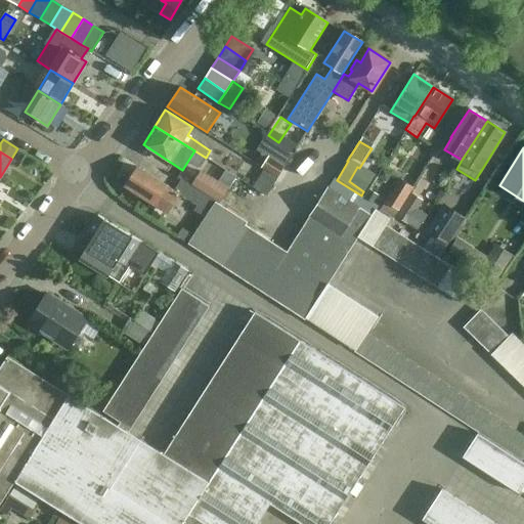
[(261,167),(264,169),(277,177),(285,166),(269,156),(261,167)]
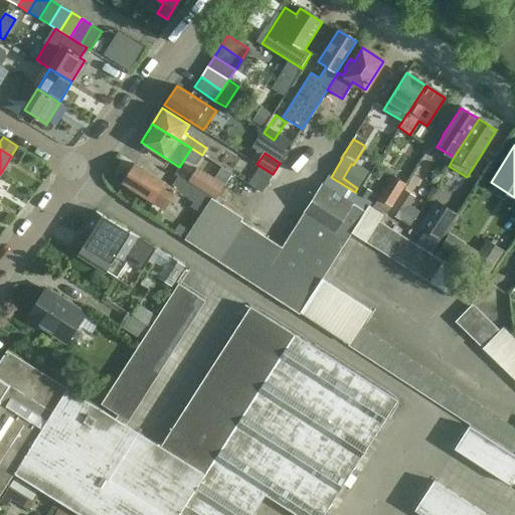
[(172,187),(136,164),(124,183),(163,209),(175,190),(172,187)]
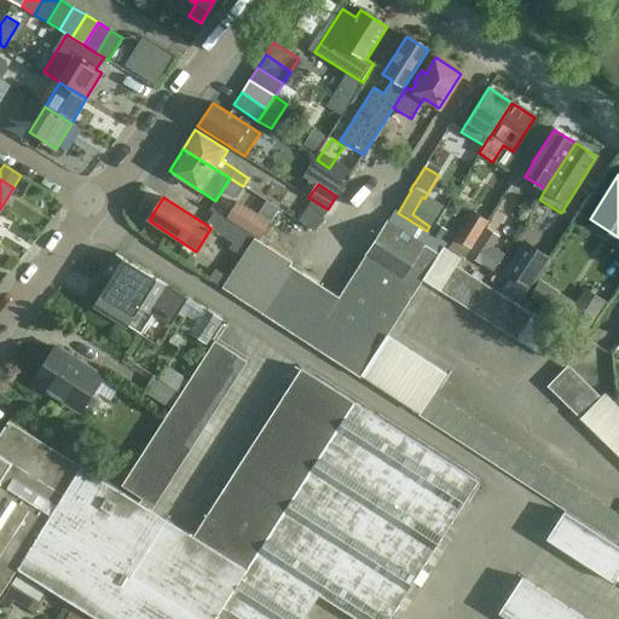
[(328,209),(312,200),(298,221),(313,231),(328,209)]
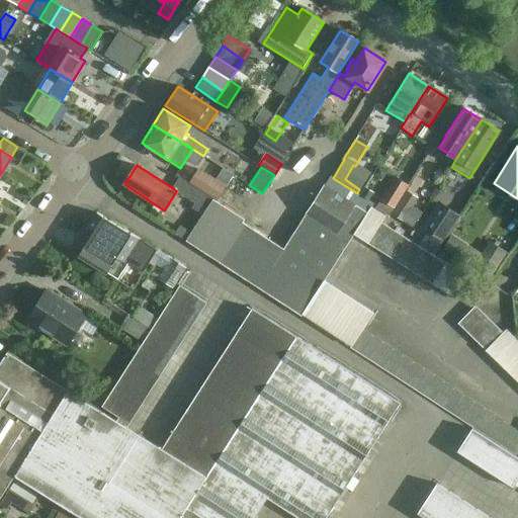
[(198,169),(190,182),(213,198),(219,201),(228,187),(198,169)]
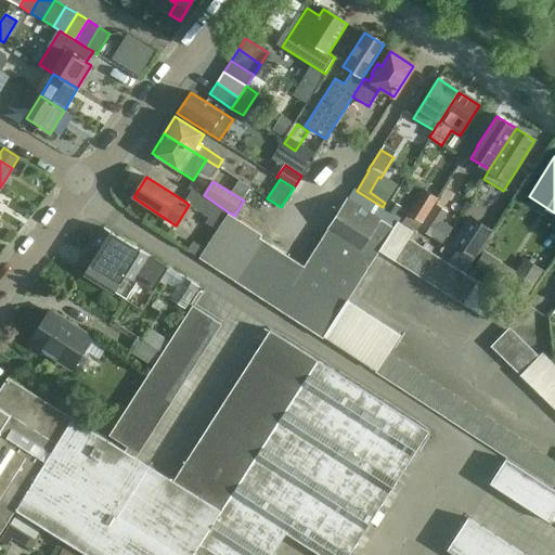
[(398,186),(384,208),(399,219),(400,216),(401,217),(403,211),(399,207),(408,193),(398,186)]
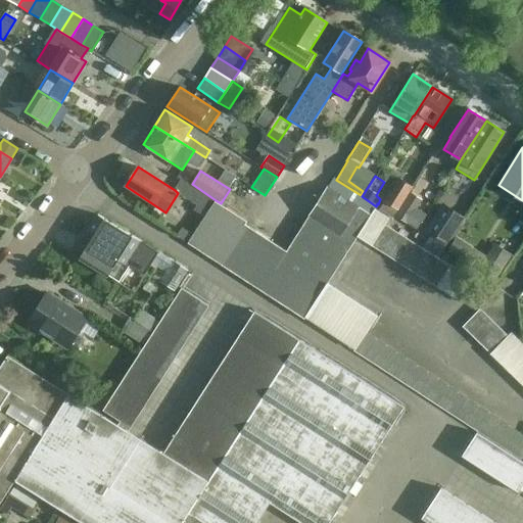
[(183,178),(174,190),(175,190),(178,193),(197,205),(193,211),(203,219),(214,202),(216,200),(192,184),(183,178)]
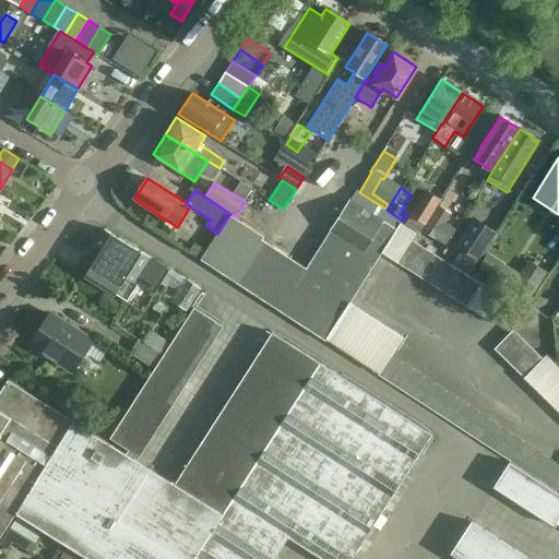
[(200,261),(200,262),(199,262),(324,343),(326,341),(349,305),(381,256),(390,241),(389,241),(399,225),(402,221),(387,210),(385,209),(359,192),(356,190),(342,211),(331,230),(305,270),(261,241),(263,238),(228,216),(217,234),(205,252),(200,261)]
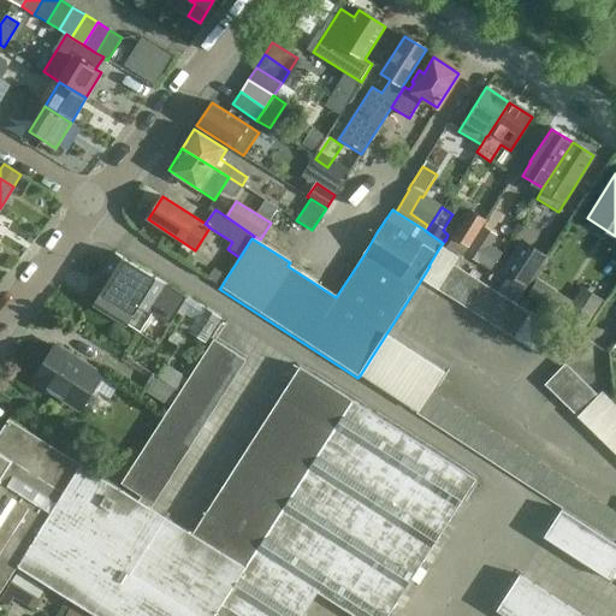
[(484,220),(469,211),(452,238),(448,247),(462,255),(481,225),(480,225),(484,220)]
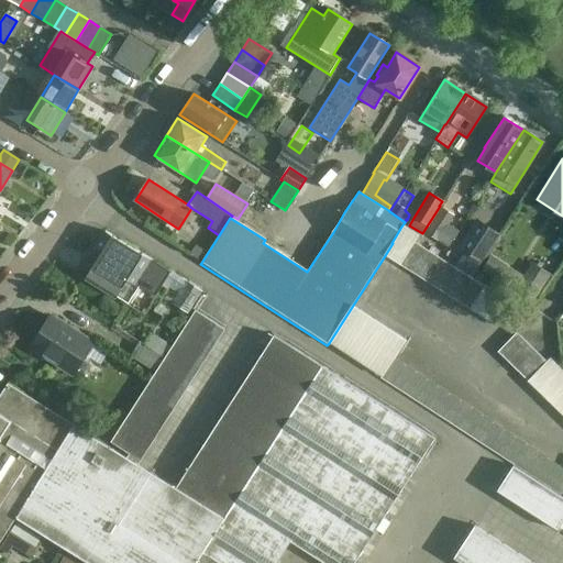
[(446,224),(453,214),(440,206),(422,233),(423,234),(449,250),(460,232),(446,224)]
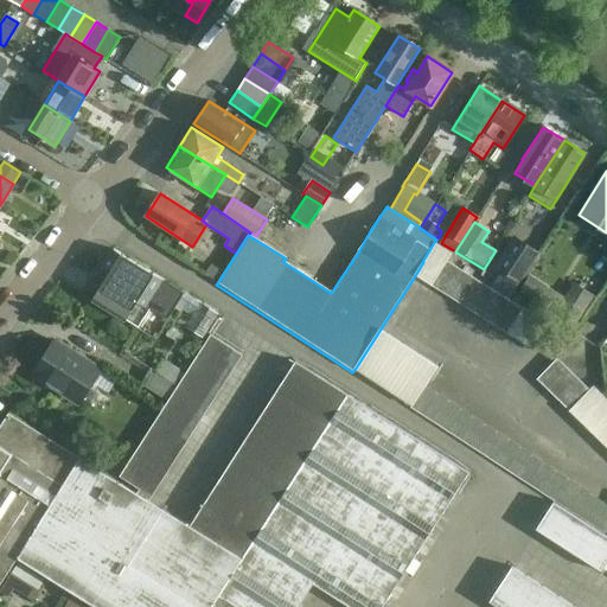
[(513,236),(493,268),(522,285),(541,253),(513,236)]
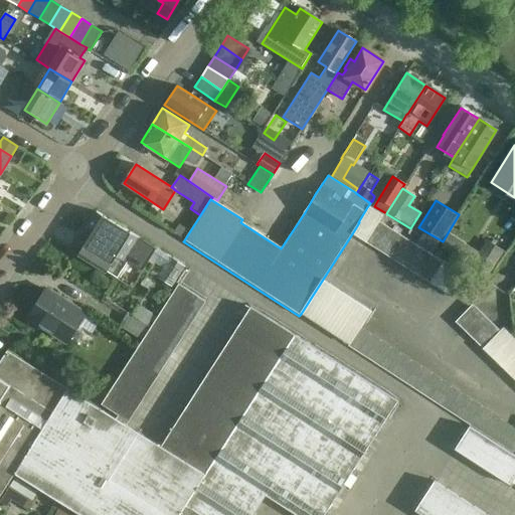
[(367,207),(358,222),(359,222),(351,235),(365,243),(378,222),(383,214),(386,216),(387,214),(386,213),(374,206),(372,210),(367,207)]
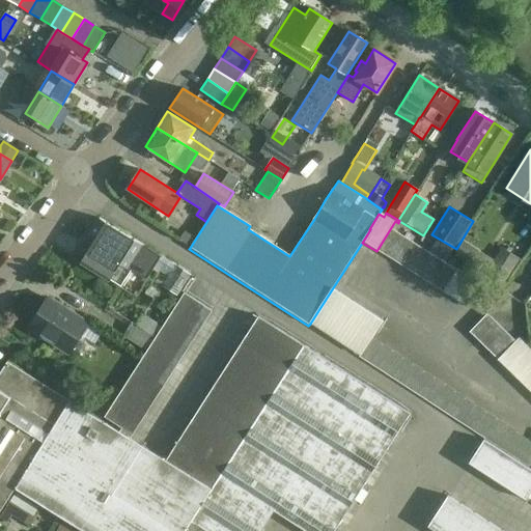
[(100,220),(82,247),(88,251),(81,263),(121,288),(132,271),(146,280),(161,257),(100,220)]
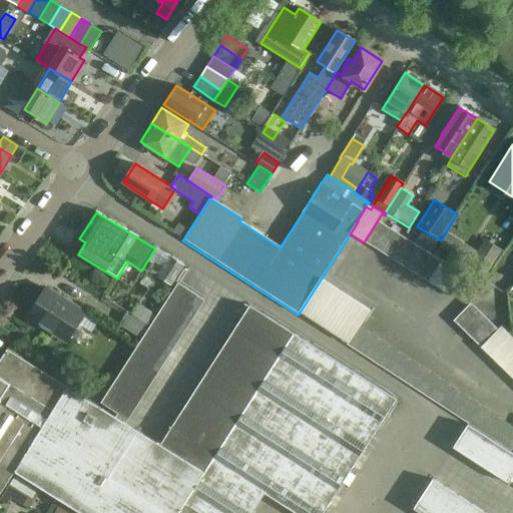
[(377,221),(364,242),(375,249),(388,228),(377,221)]
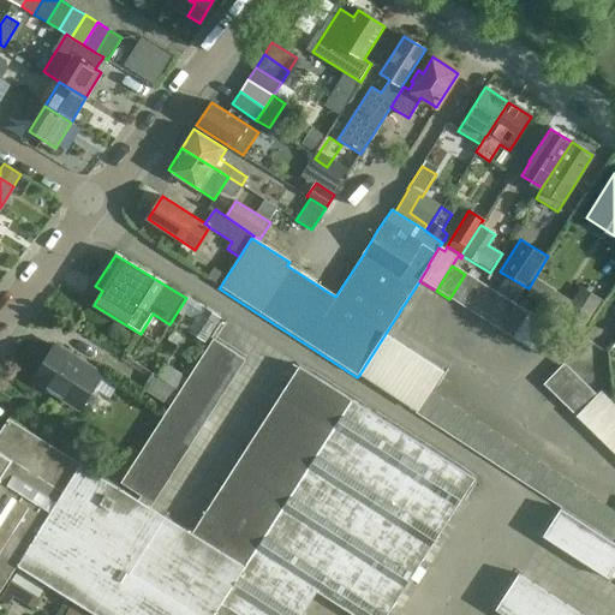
[(214,269),(208,279),(220,287),(226,278),(214,269)]
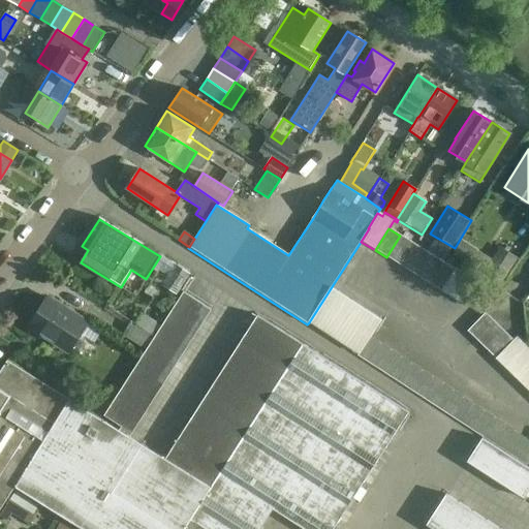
[(398,265),(410,243),(400,236),(386,257),(398,265)]
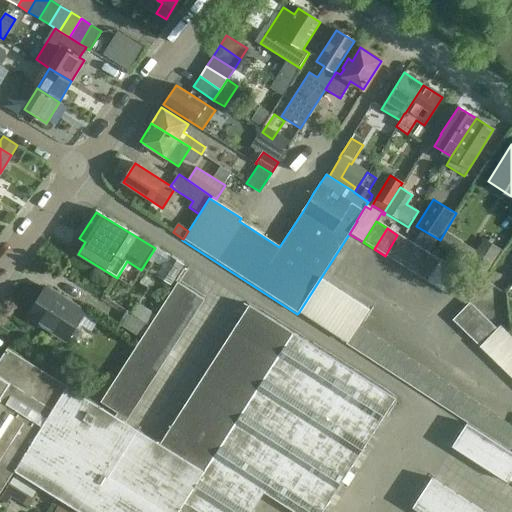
[(395,262),(408,242),(397,235),(385,256),(395,262)]
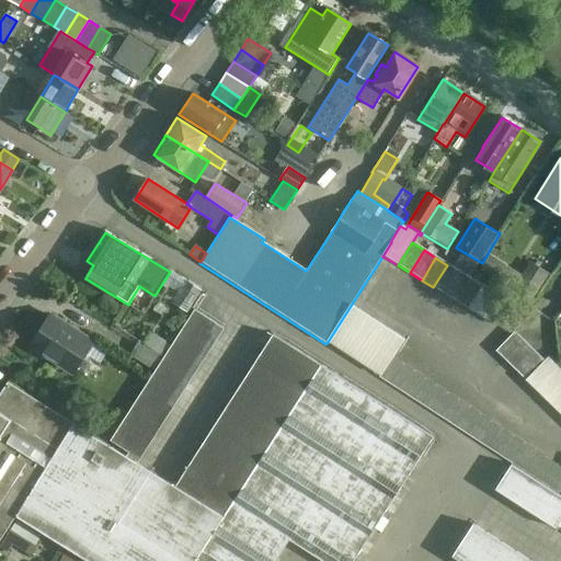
[(447,265),(433,287),(445,295),(458,272),(447,265)]
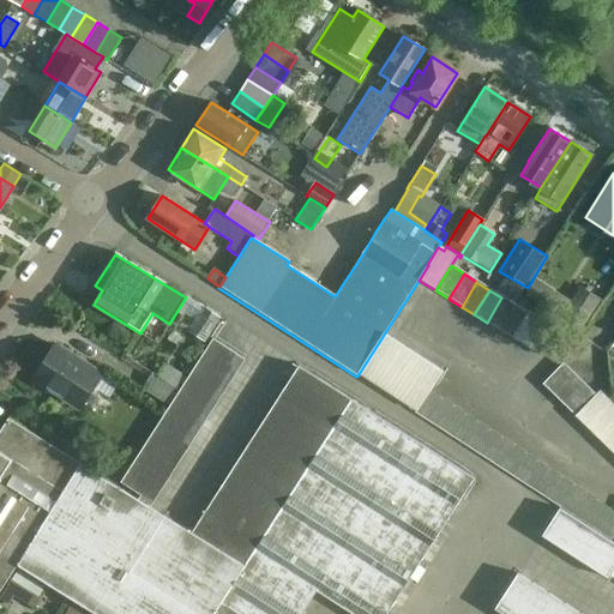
[(575,315),(587,323),(602,299),(590,290),(575,315)]
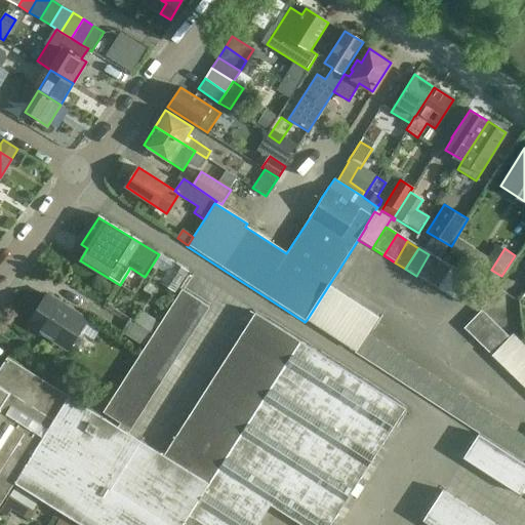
[(429,254),(416,276),(428,282),(440,261),(429,254)]
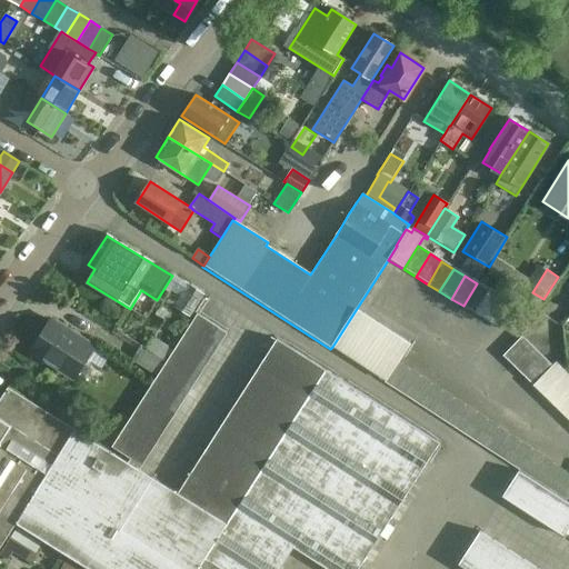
[(477,283),(463,306),(475,313),(489,291),(477,283)]
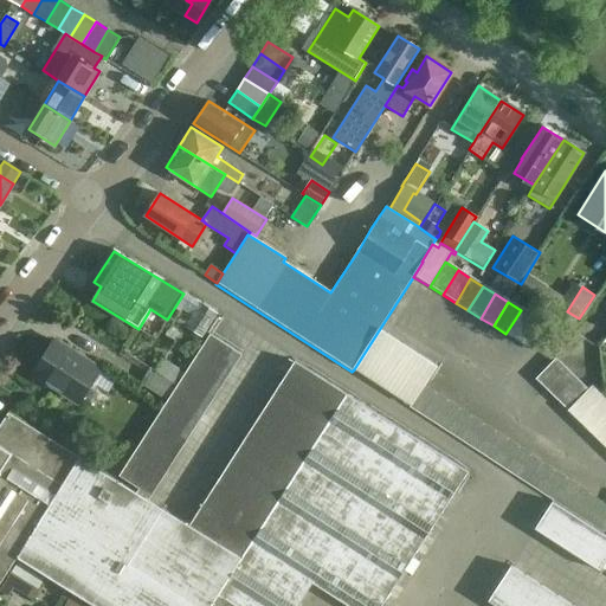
[(521,310),(505,334),(528,348),(543,322),(522,308),(521,310)]
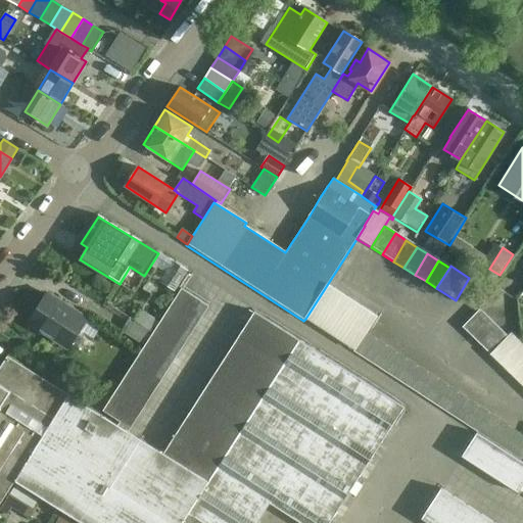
[(305,319),(322,329),(343,295),(327,285),(305,319)]
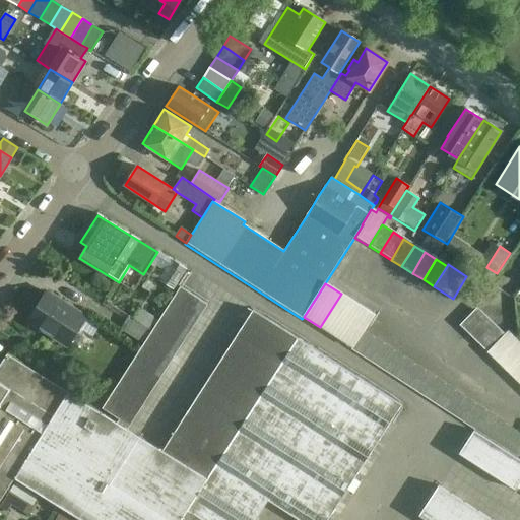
[(206,306),(180,288),(173,299),(200,316),(206,306)]
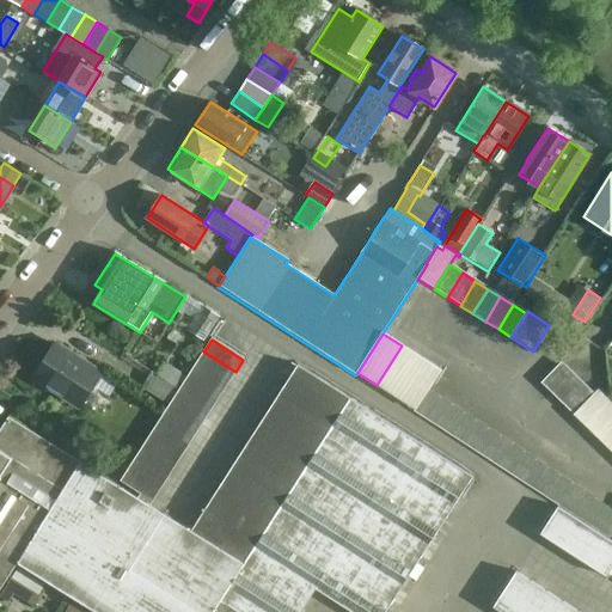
[(55,346),(35,378),(79,407),(101,374),(55,346)]
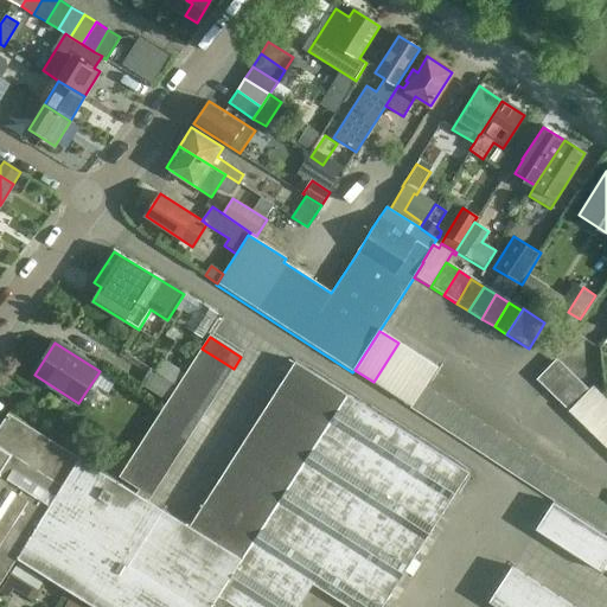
[(417,355),(398,343),(374,382),(393,395),(417,355)]
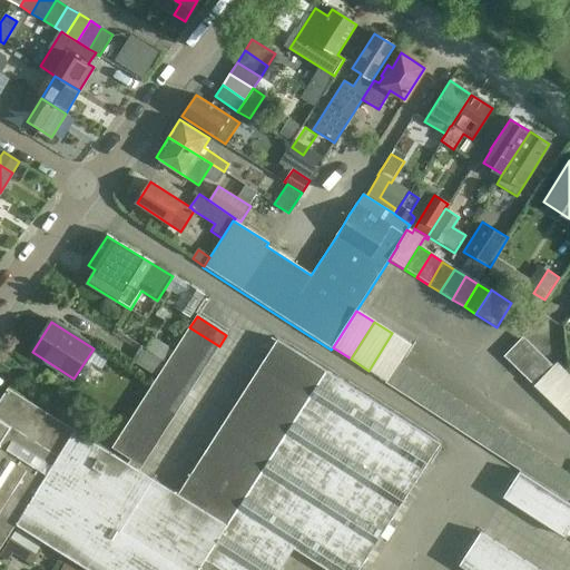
[(183,338),(213,356),(219,346),(189,327),(183,338)]
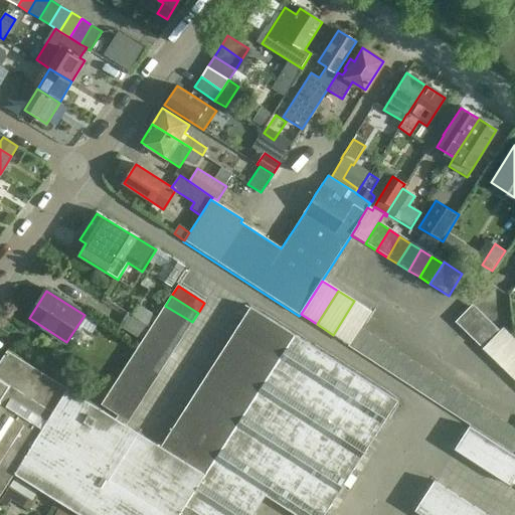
[(370,311),(354,301),(333,335),(349,345),(359,329),(370,311)]
